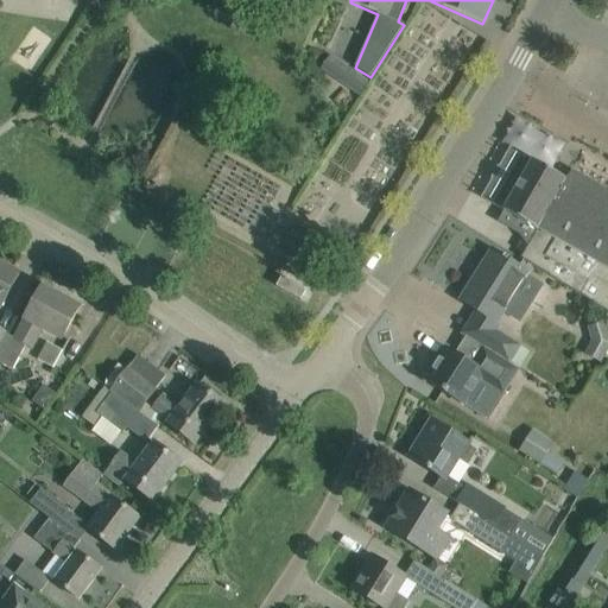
[(359,76),(330,56),(322,71),(358,96),(368,83),(359,76)]
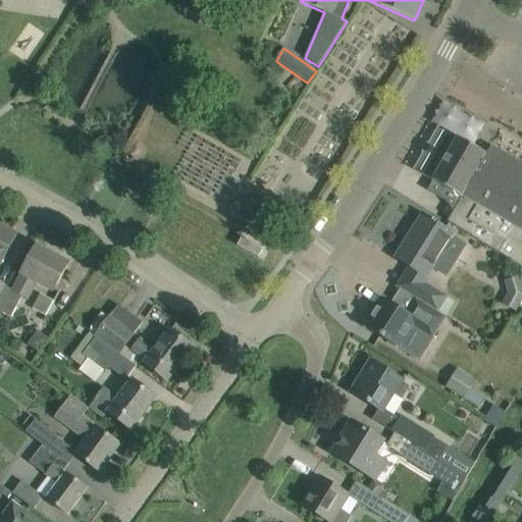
[(449,107),(440,127),(462,136),(470,115),(449,107)]
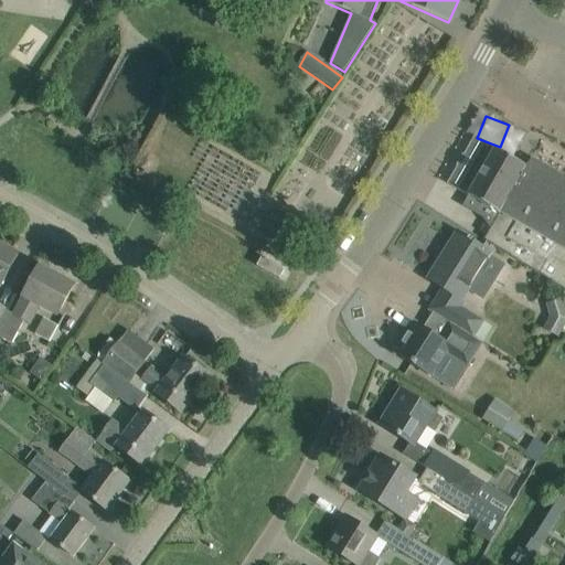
[(526,168),(494,150),(468,198),(499,214),(525,170),(526,168)]
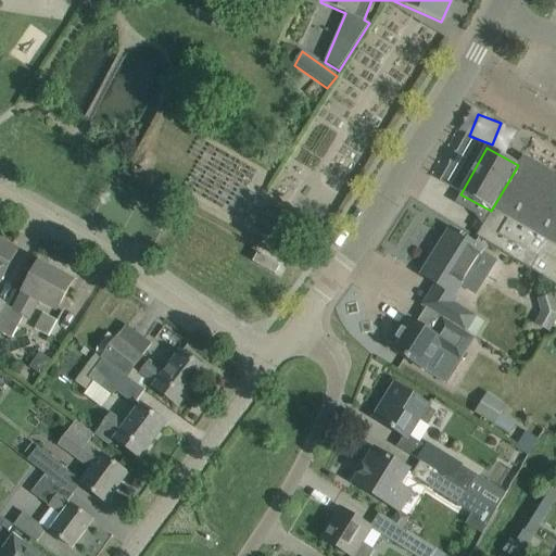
[(555,189),(517,167),(491,211),(487,218),(491,220),(480,240),(555,283),(555,189)]
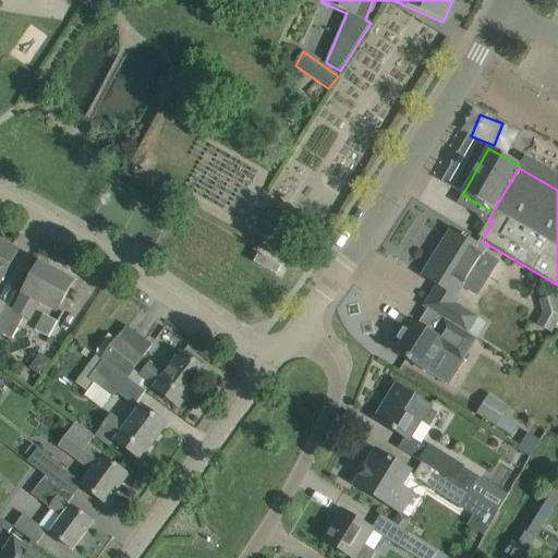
[(433,312),(445,319),(468,334),(477,318),(452,303),(472,271),(486,280),(497,263),(483,254),(485,251),(466,240),(468,238),(463,235),(462,237),(457,233),(446,250),(448,252),(445,258),(437,253),(422,277),(446,291),(433,312)]
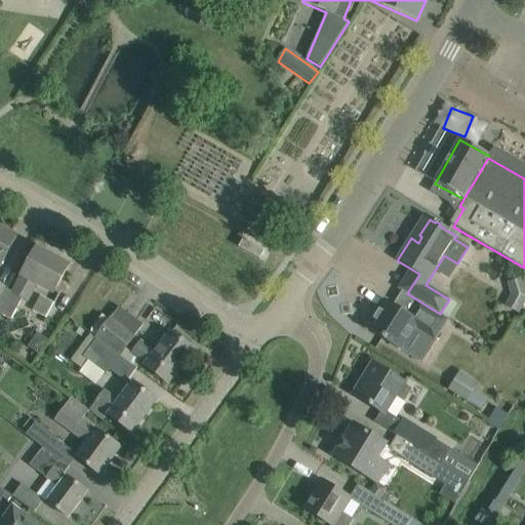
[(16,237),(0,228),(0,264),(2,265),(16,237)]
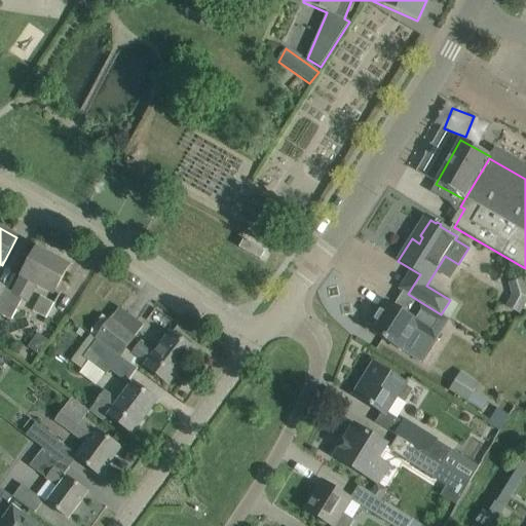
[(265,252),(243,239),(238,249),(260,260),(265,252)]
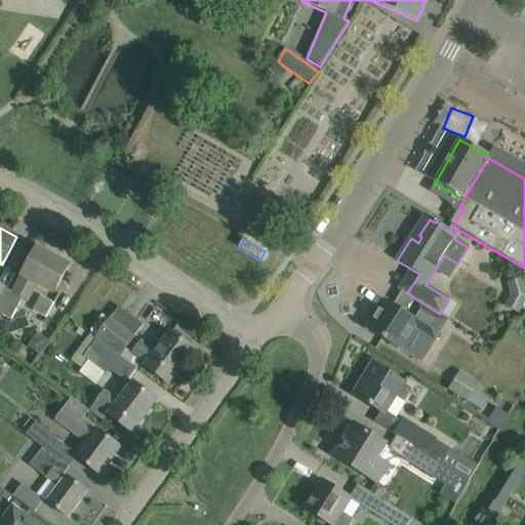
[(13,292),(6,288),(0,299),(0,313),(11,319),(23,297),(28,300),(37,283),(54,292),(69,267),(37,249),(13,292)]
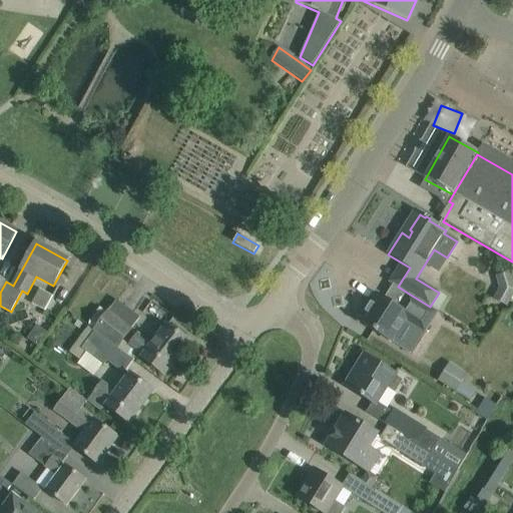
[(512,279),(511,272),(496,277),(499,290),(512,290),(512,279)]
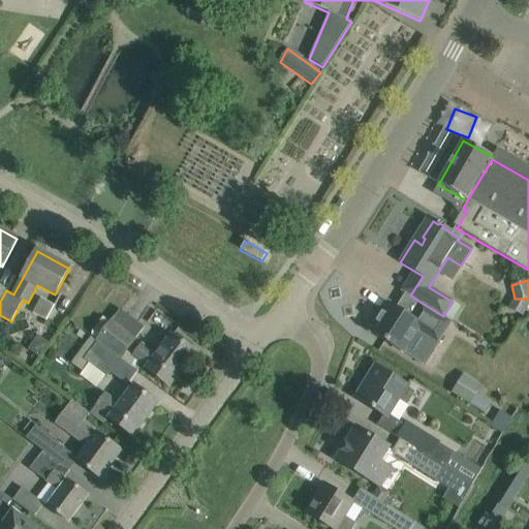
[(29,312),(42,319),(51,304),(38,297),(29,312)]
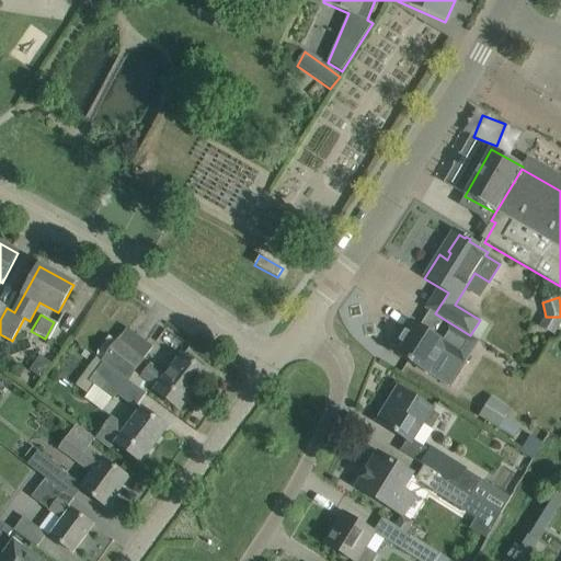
[(437,338),(412,322),(393,353),(428,375),(449,388),(465,364),(479,341),(470,335),(447,321),(437,338)]
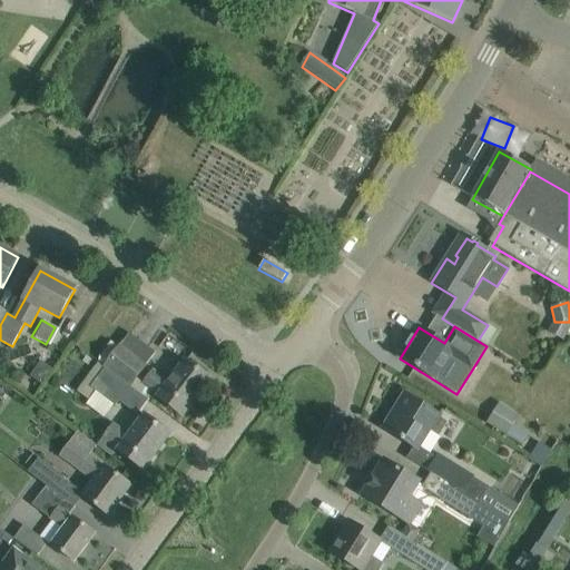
[(129,334),(104,369),(130,387),(156,353),(129,334)]
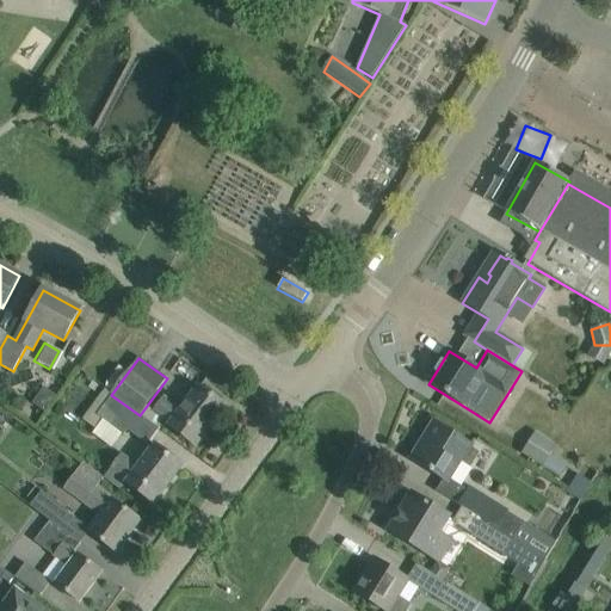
[(164,397),(152,413),(196,446),(224,407),(199,388),(183,411),(164,397)]
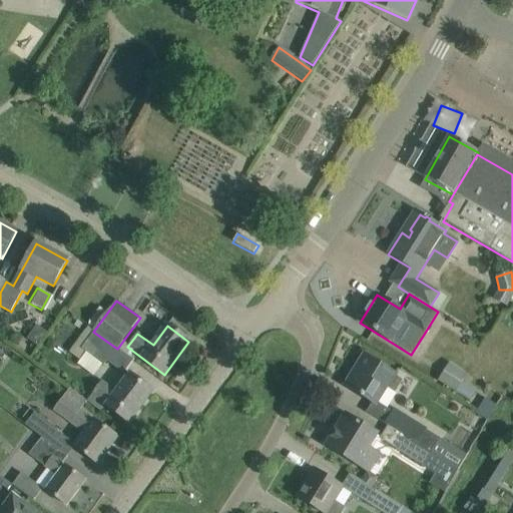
[(117,349),(93,332),(88,328),(69,353),(80,360),(86,353),(104,367),(108,362),(124,374),(134,362),(117,349)]
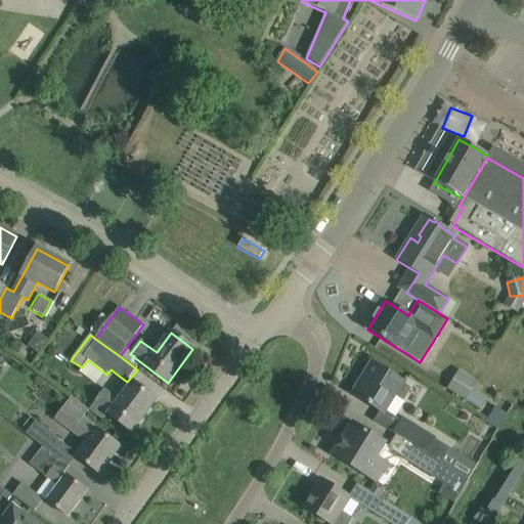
[(369,377),(356,397),(383,413),(394,396),(403,401),(411,389),(402,383),(403,382),(373,363),(365,375),(369,377)]
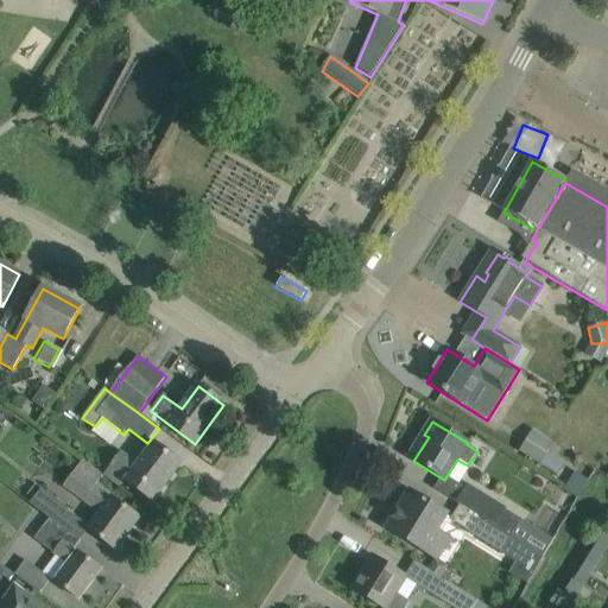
[(531,430),(518,451),(538,464),(556,475),(562,464),(544,454),(551,442),(531,430)]
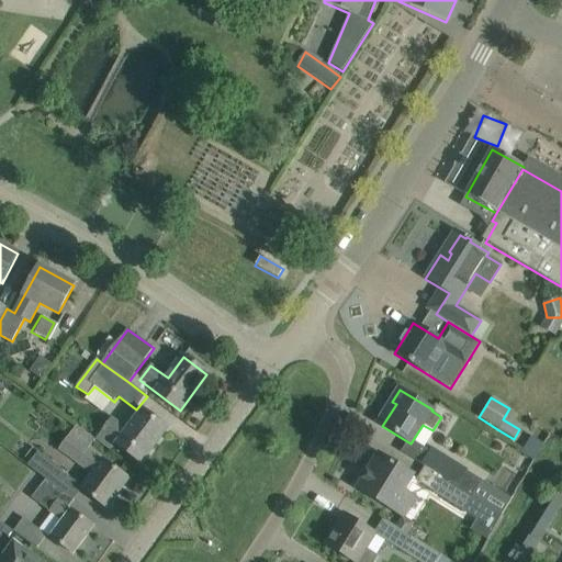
[(167,428),(144,411),(130,429),(113,417),(96,440),(110,450),(115,444),(141,462),(167,428)]
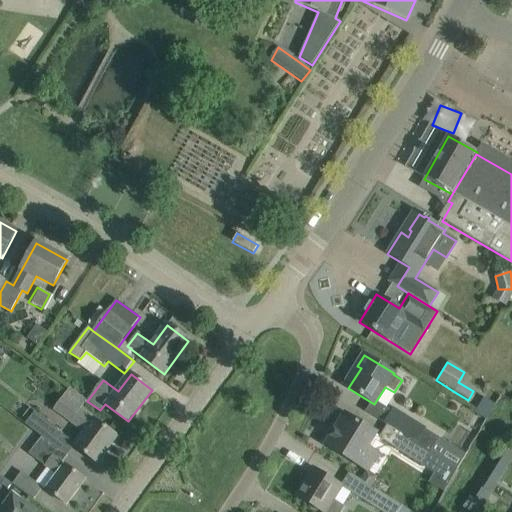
[(117,436),(81,410),(87,400),(70,388),(54,410),(84,432),(74,446),(97,463),(117,436)]
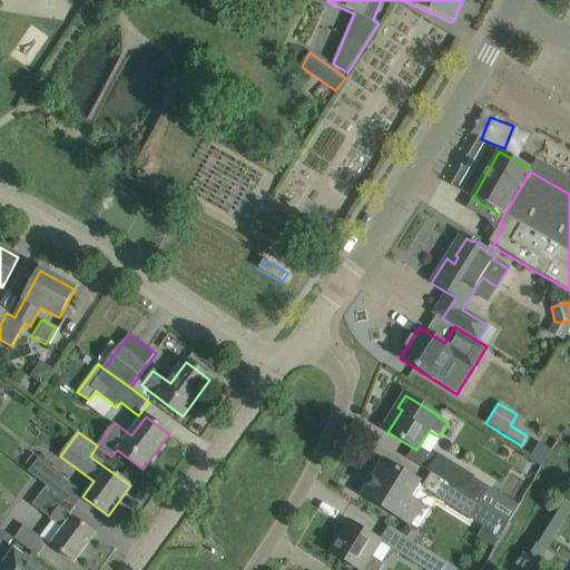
[(538,442),(528,460),(541,468),(551,451),(538,442)]
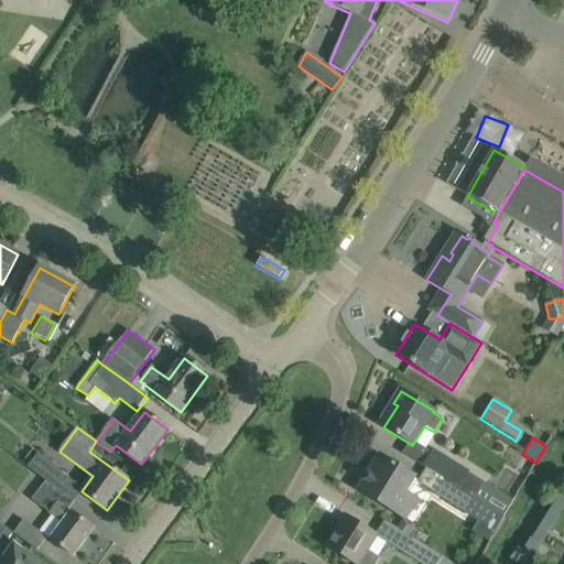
[(458,487),(457,488),(503,517),(514,499),(485,481),(485,483),(434,452),(425,467),(458,487)]
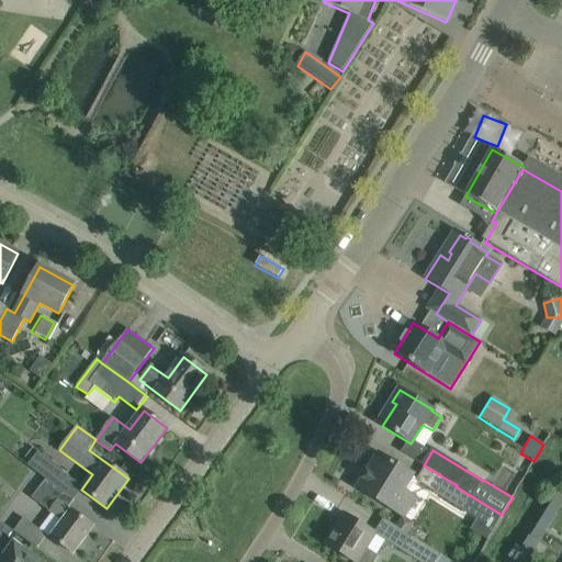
[(37,454),(30,467),(46,480),(55,485),(63,473),(37,454)]
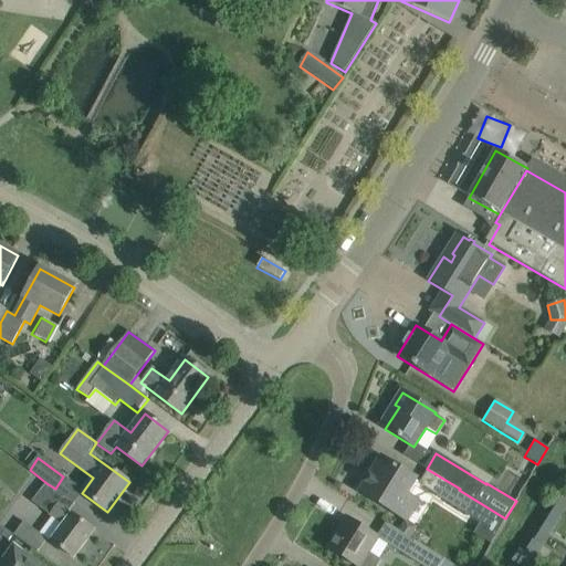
[(381,458),(360,492),(379,503),(406,521),(418,502),(406,495),(416,480),(400,470),(381,458)]
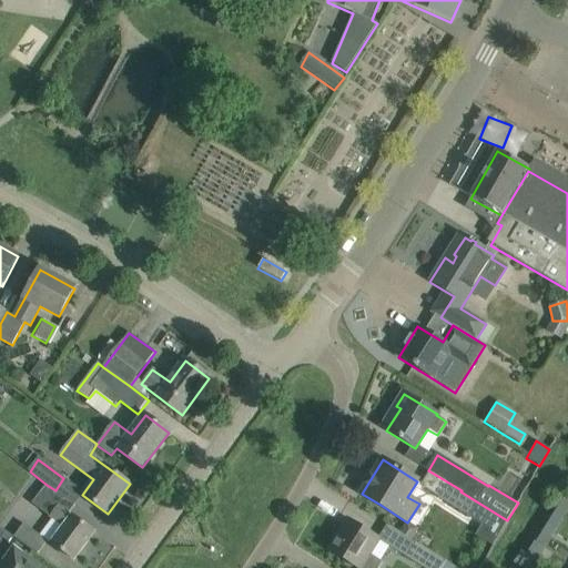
[(47,485),(32,504),(52,518),(40,535),(48,541),(50,543),(56,547),(73,560),(94,533),(77,519),(57,504),(50,499),(56,490),(47,485)]
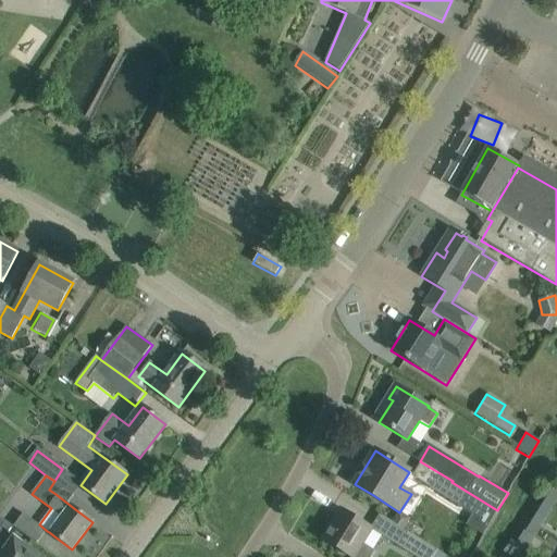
[(497,510),(452,482),(450,483),(437,475),(430,489),(459,506),(489,525),(497,510)]
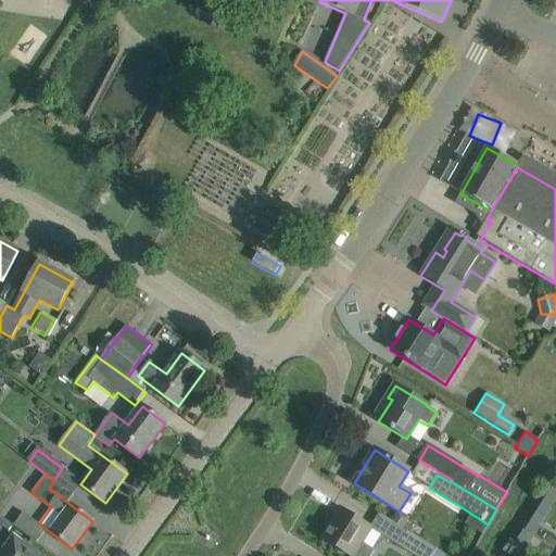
[(555,492),(552,489),(535,513),(544,518),(555,501),(555,492)]
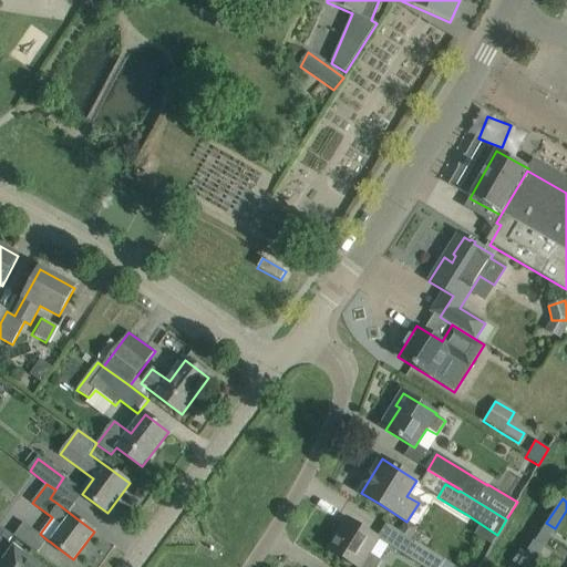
[(348,519),(329,550),(357,566),(377,566),(380,562),(368,555),(378,538),(348,519)]
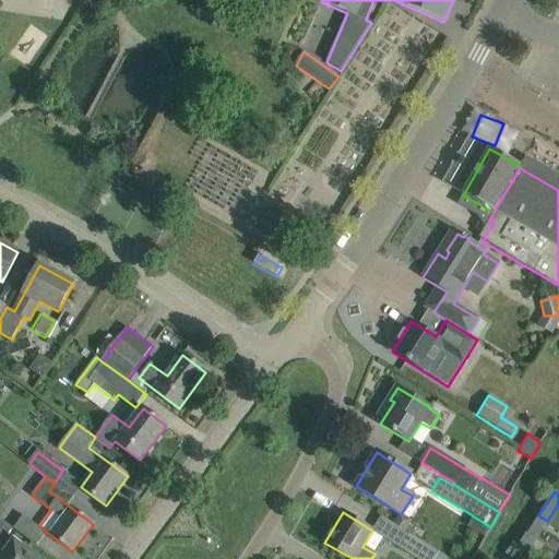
[(24,515),(13,530),(36,546),(47,533),(39,526),(28,520),(24,515)]
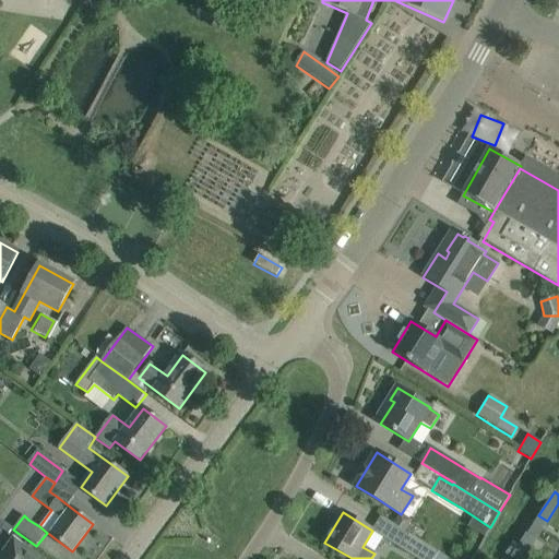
[(399,515),(393,523),(405,531),(411,523),(399,515)]
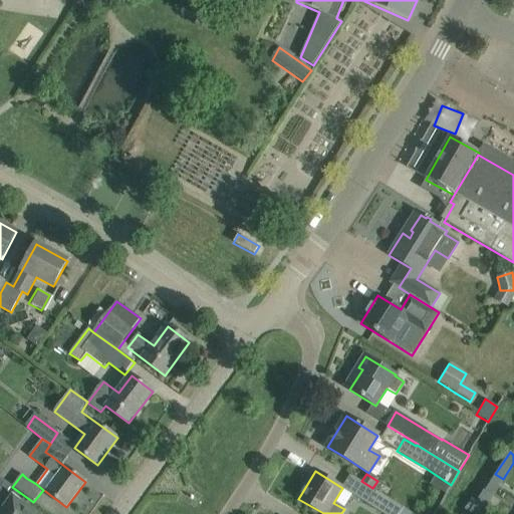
[(0,513),(33,513),(0,489),(0,513)]
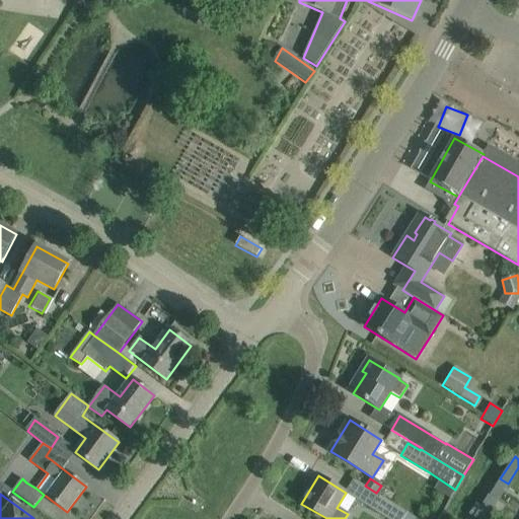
[(483,506),(492,511),(499,501),(489,495),(483,506)]
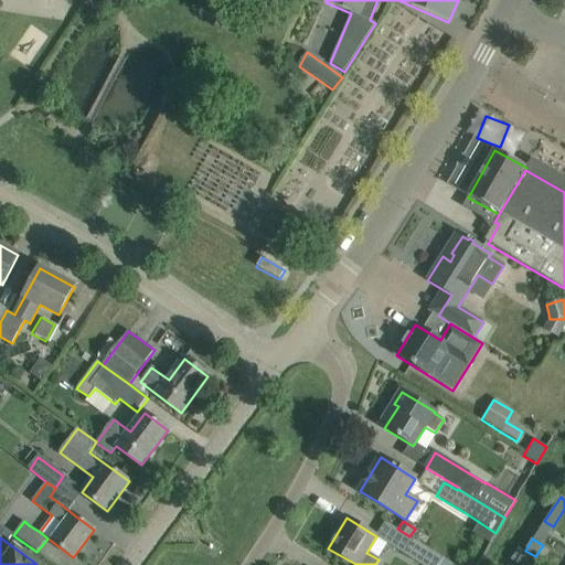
[(404,554),(422,564),(451,564),(443,560),(444,558),(414,540),(404,554)]
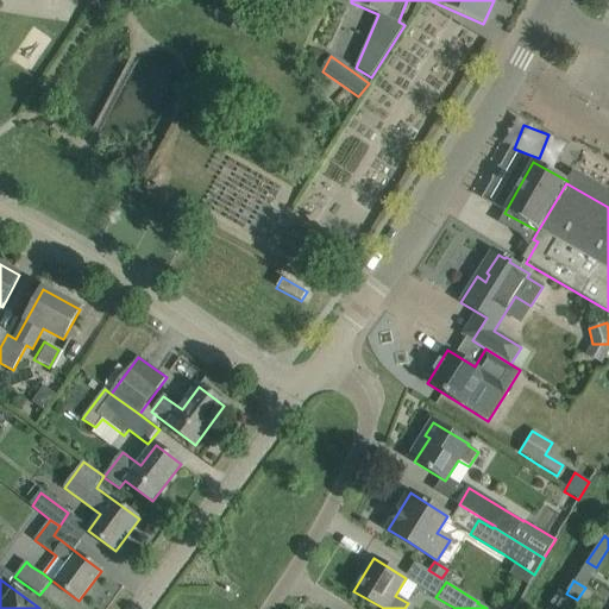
[(566,594),(557,607),(559,608),(570,608),(577,600),(566,594)]
